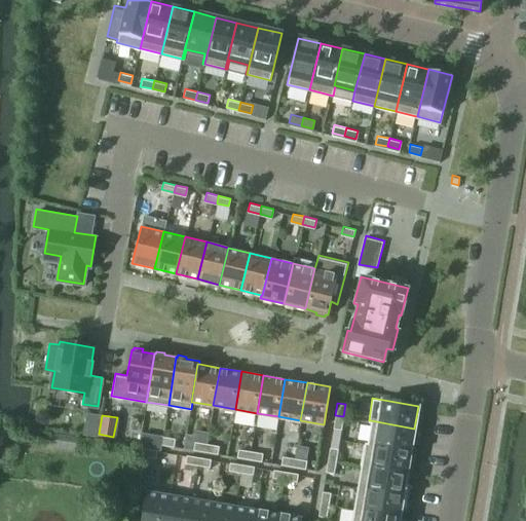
[(343,416),(335,415),(333,426),(341,429),(343,416)]
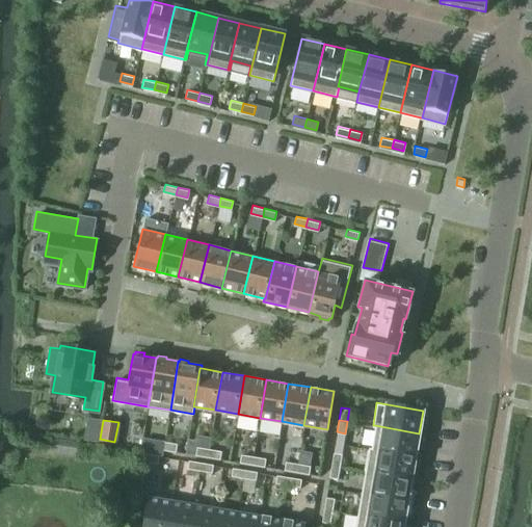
[(419,433),(375,425),(371,448),(415,455),(419,433)]
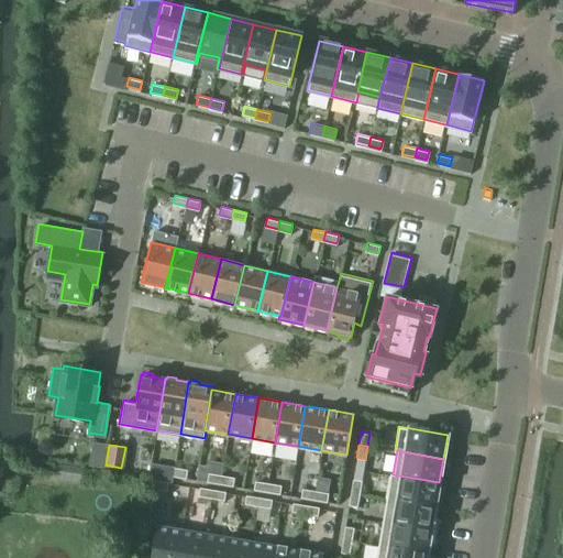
[(86,465),(59,461),(56,478),(83,482),(86,465)]
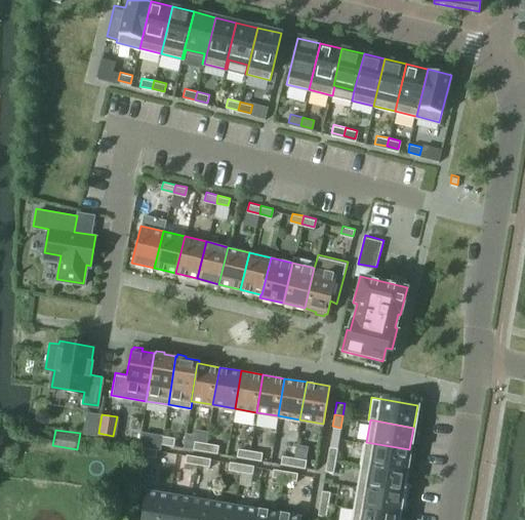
[(142,431),(139,442),(149,443),(151,432),(142,431)]
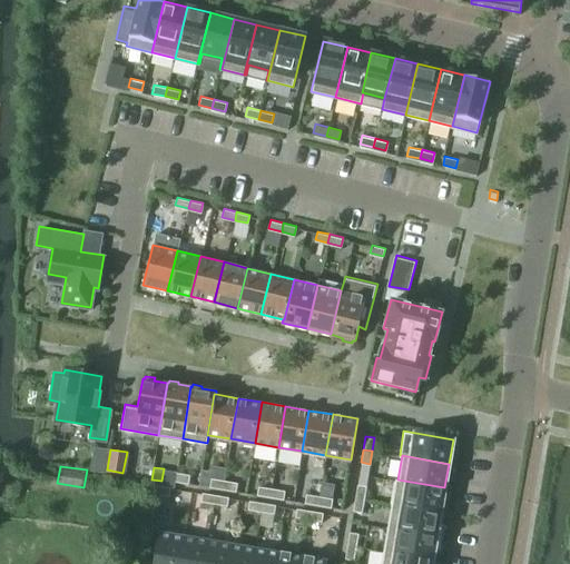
[(177,471),(175,480),(188,482),(189,473),(177,471)]
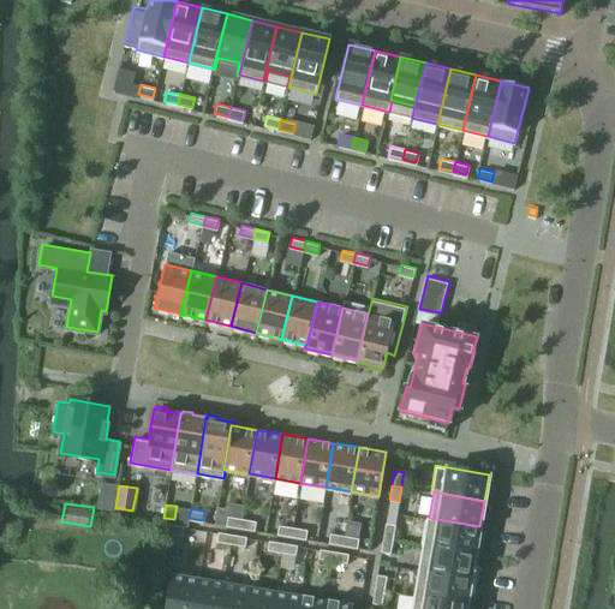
[(240,526),(242,518),(227,515),(226,524),(240,526)]
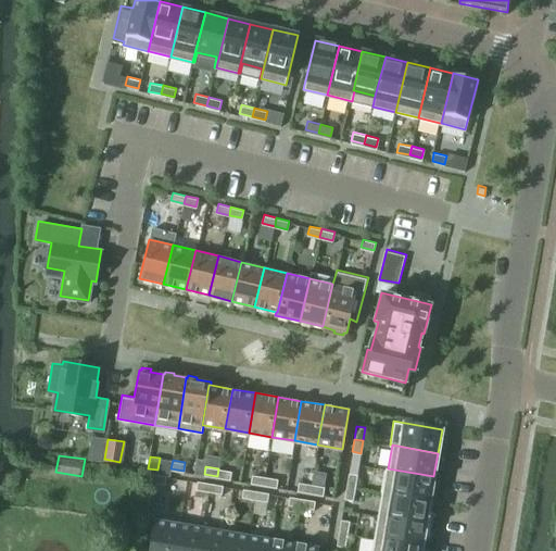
[(218,468),(217,476),(230,478),(231,471),(218,468)]
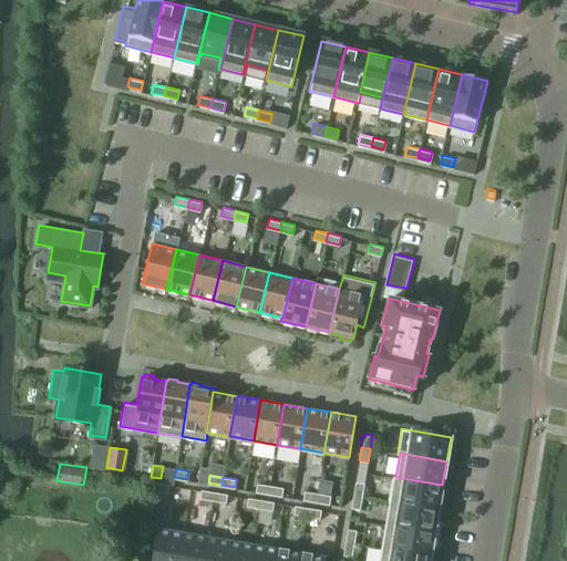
[(395,477),(393,477),(389,500),(439,508),(442,485),(395,477)]
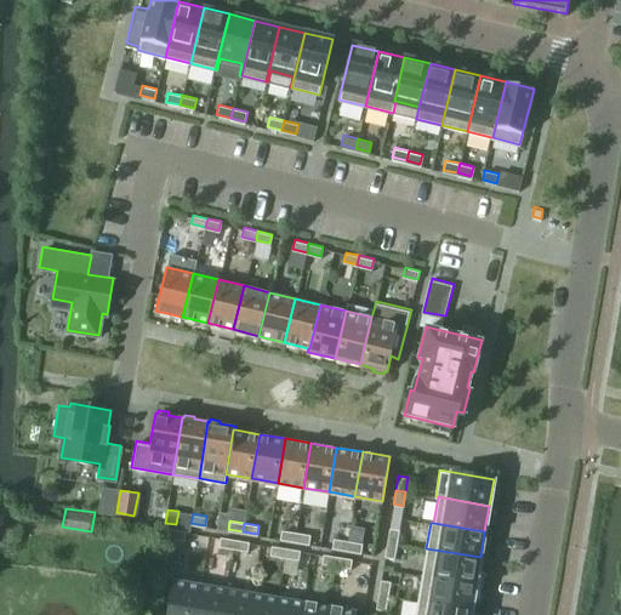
[(183,539),(184,529),(170,527),(169,536),(183,539)]
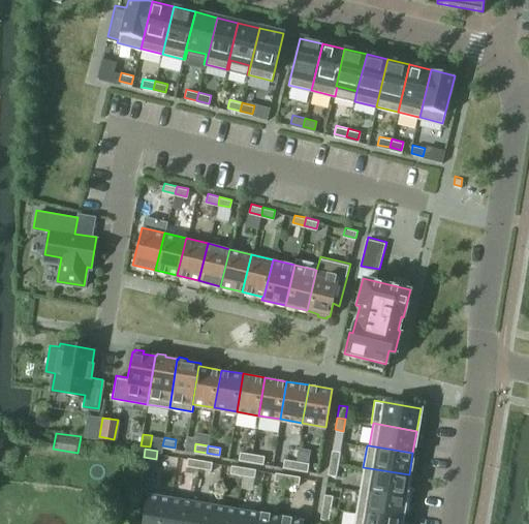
[(330,461),(338,463),(340,451),(332,449),(330,461)]
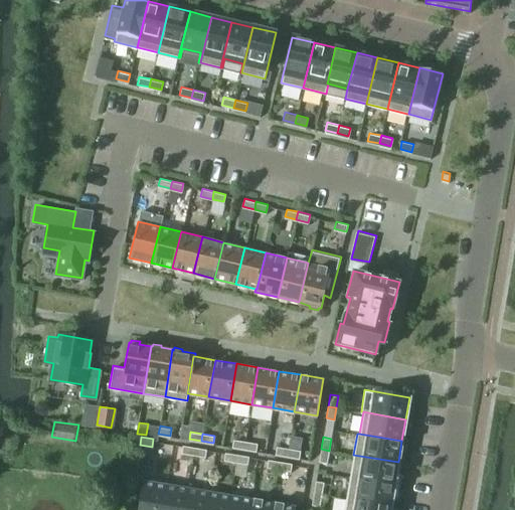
[(243,449),(245,441),(233,439),(232,447),(243,449)]
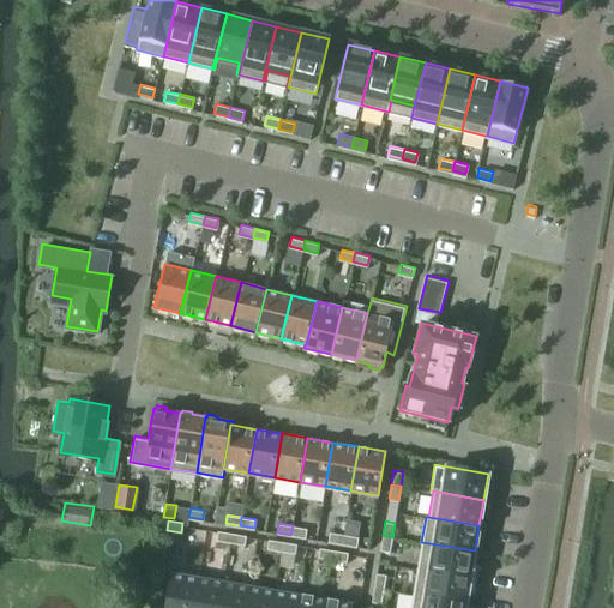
[(293,525),(290,535),(305,537),(307,528),(293,525)]
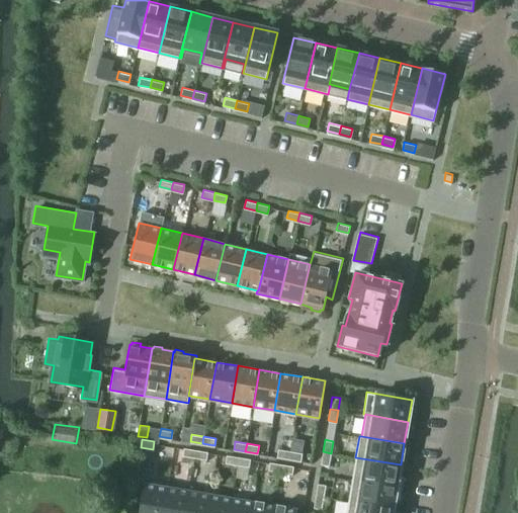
[(194,456),(195,448),(183,446),(182,454),(194,456)]
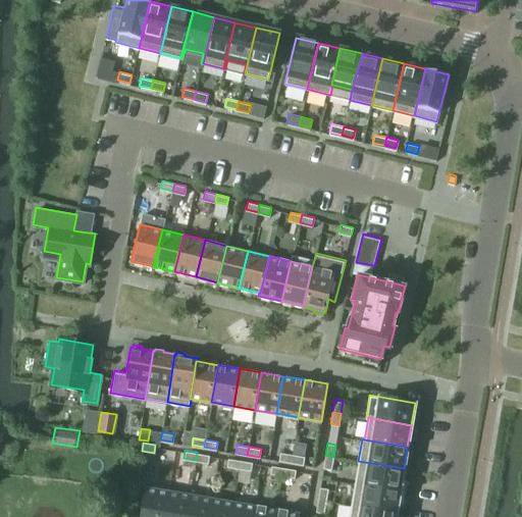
[(197,452),(196,460),(208,462),(209,454),(197,452)]
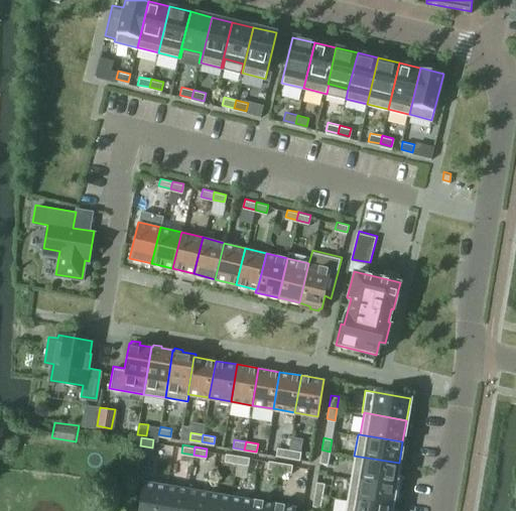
[(287,457),(288,449),(276,446),(275,455),(287,457)]
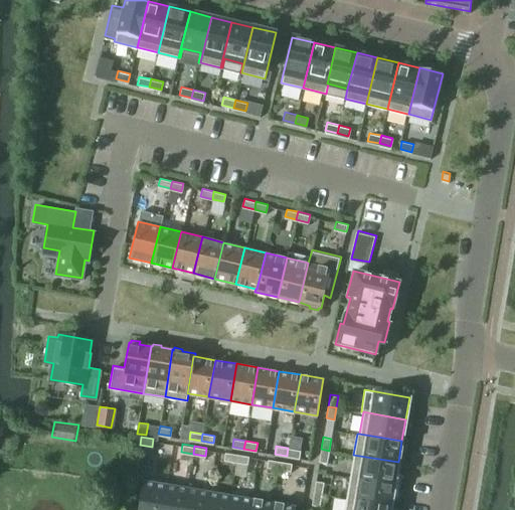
[(288,448),(287,456),(299,458),(300,450),(288,448)]
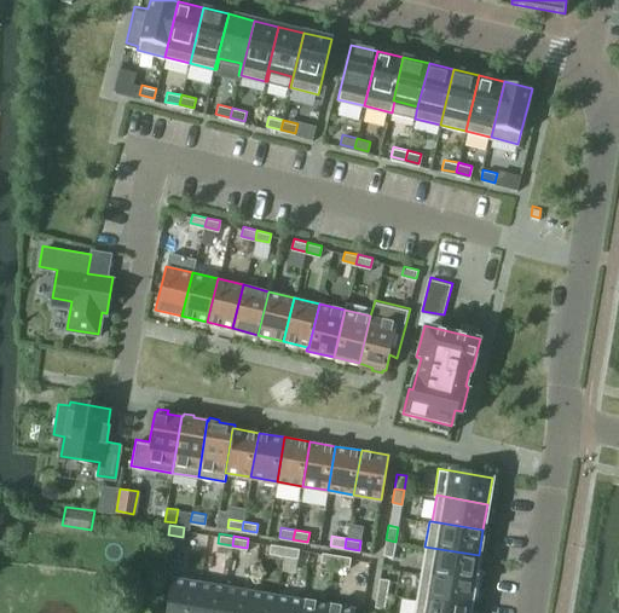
[(395,542),(386,539),(383,554),(393,555),(395,542)]
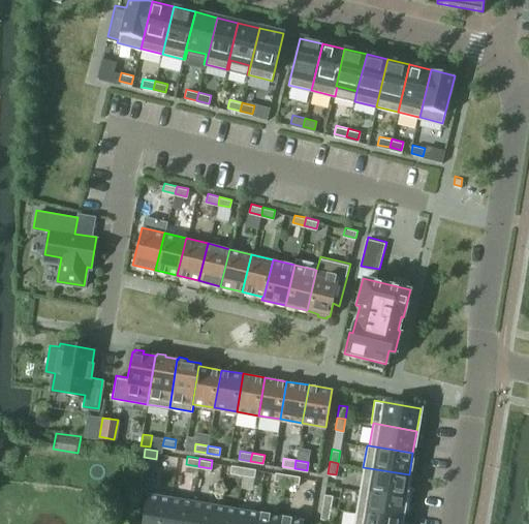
[(242,474),(244,466),(231,464),(229,472),(242,474)]
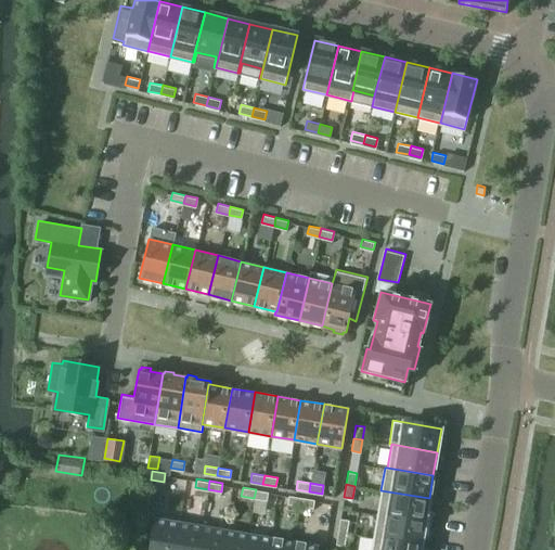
[(256,489),(254,498),(267,500),(268,491),(256,489)]
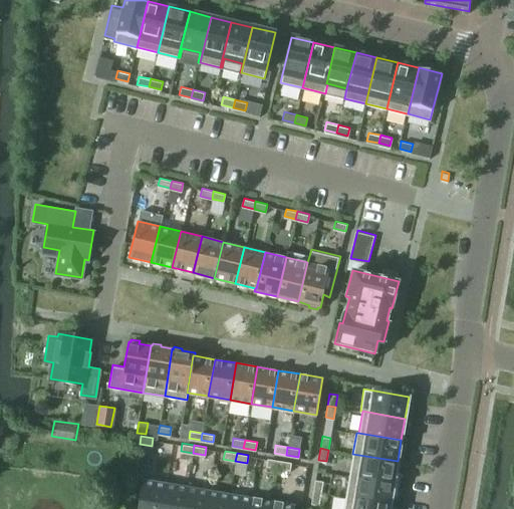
[(396,472),(398,461),(352,454),(348,475),(398,483),(400,472),(396,472)]
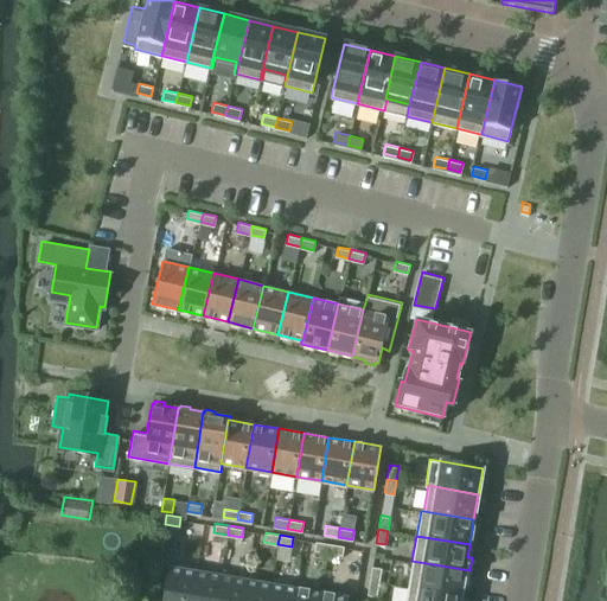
[(328,552),(330,543),(315,541),(314,550),(328,552)]
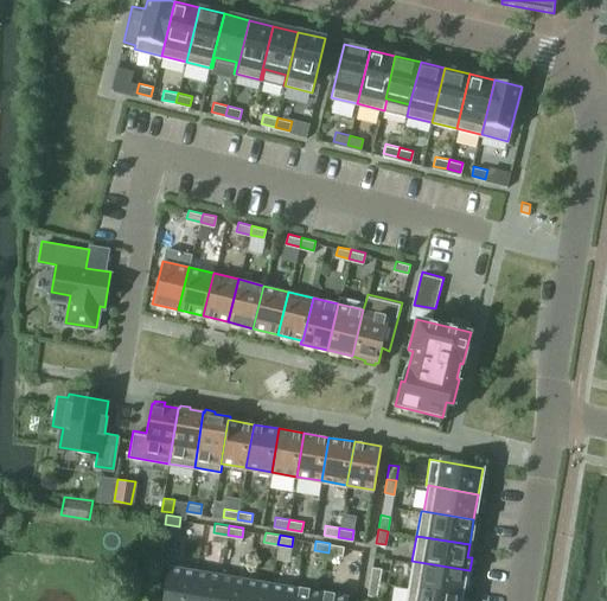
[(330,543),(328,552),(343,555),(344,545),(330,543)]
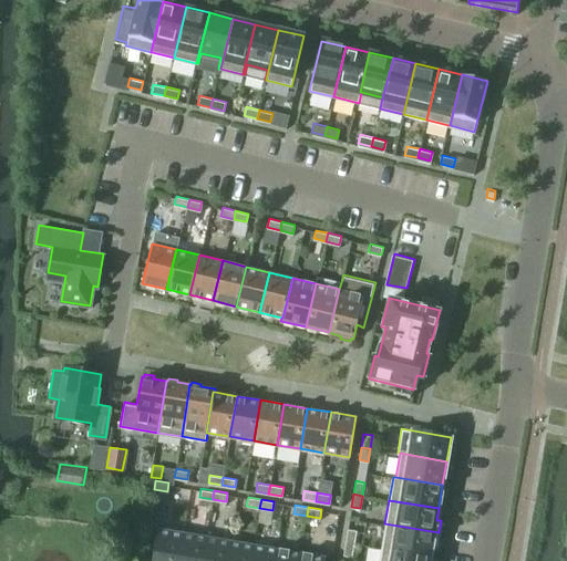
[(439,532),(384,523),(381,547),(431,556),(432,544),(436,544),(439,532)]
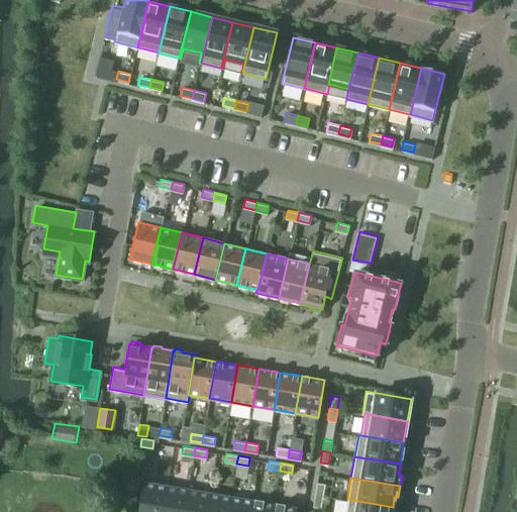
[(162,511),(167,486),(143,482),(138,511),(162,511)]
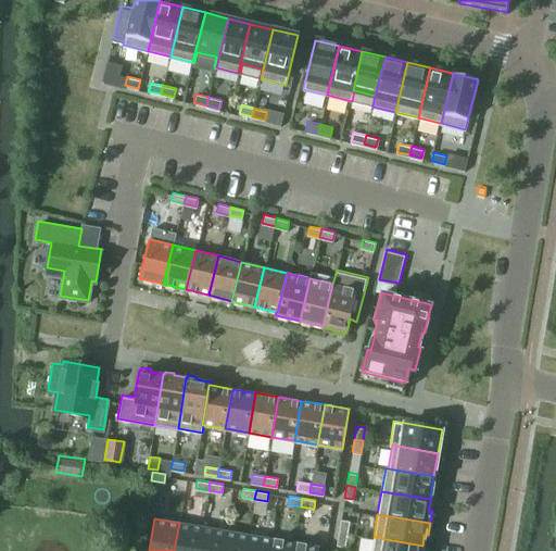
[(339,531),(348,533),(350,520),(341,518),(339,531)]
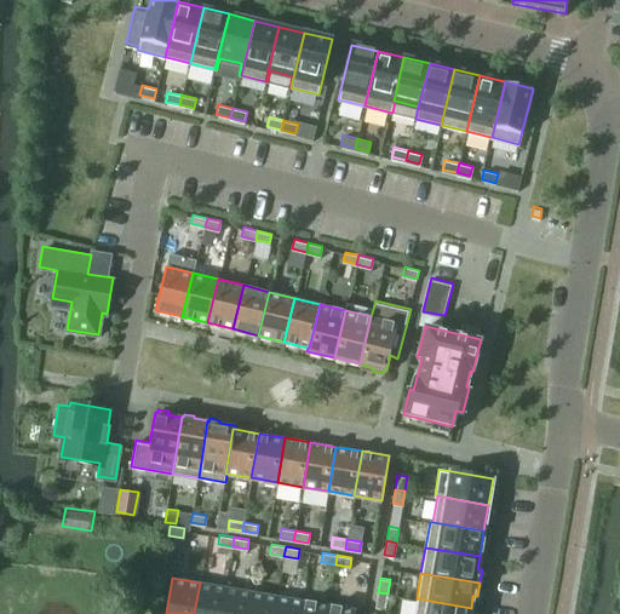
[(200,583),(194,613),(220,613),(225,586),(200,583)]
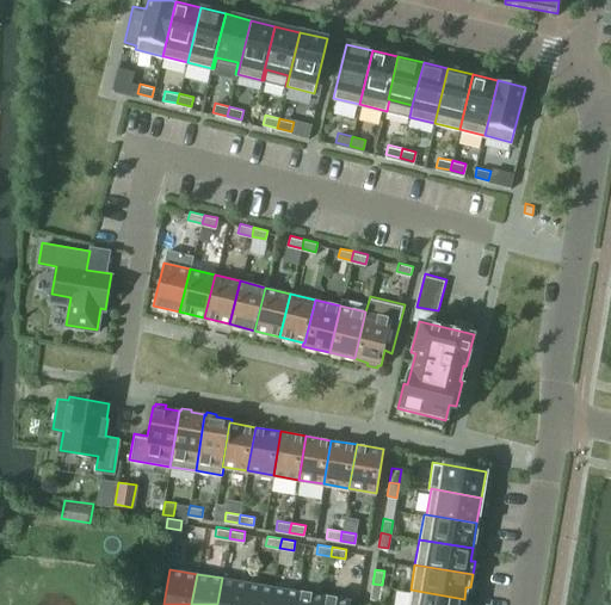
[(244,604),(247,582),(222,578),(217,604),(244,604)]
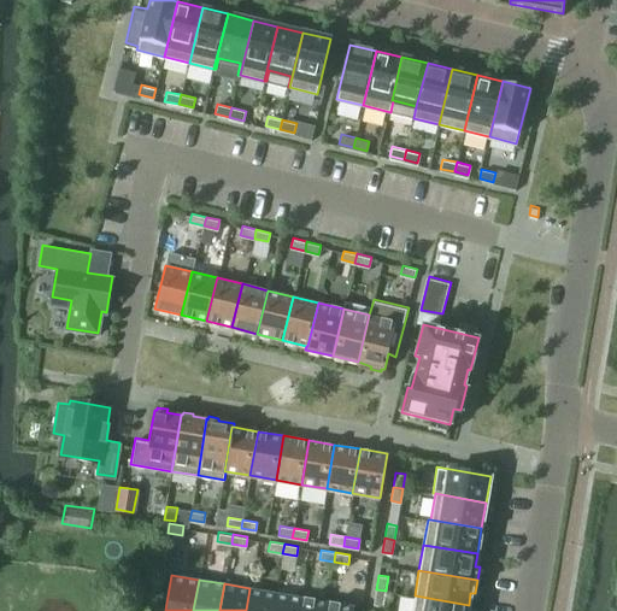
[(250,588),(246,610),(272,610),(276,593),(250,588)]
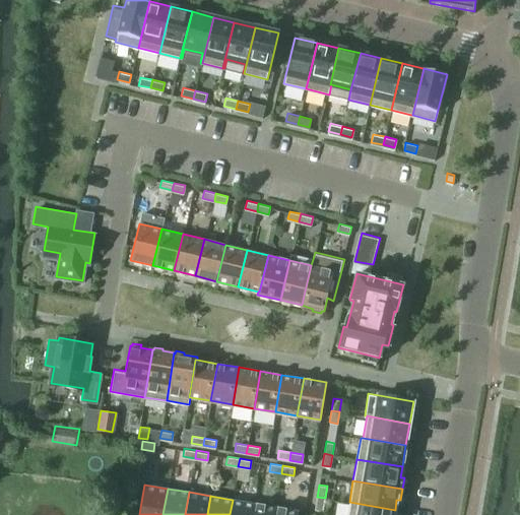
[(325,498),(317,497),(315,509),(323,510),(325,498)]
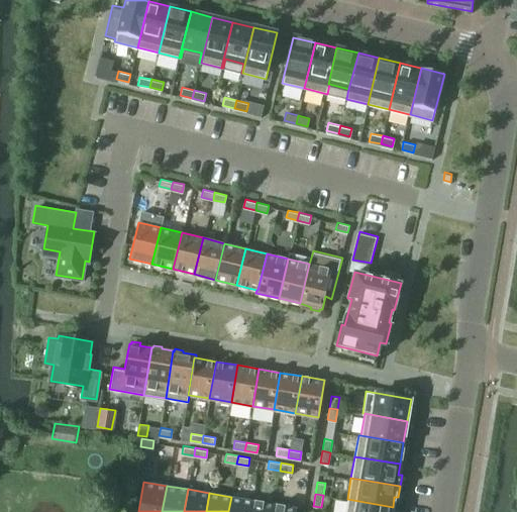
[(249,511),(252,500),(231,497),(228,511),(249,511)]
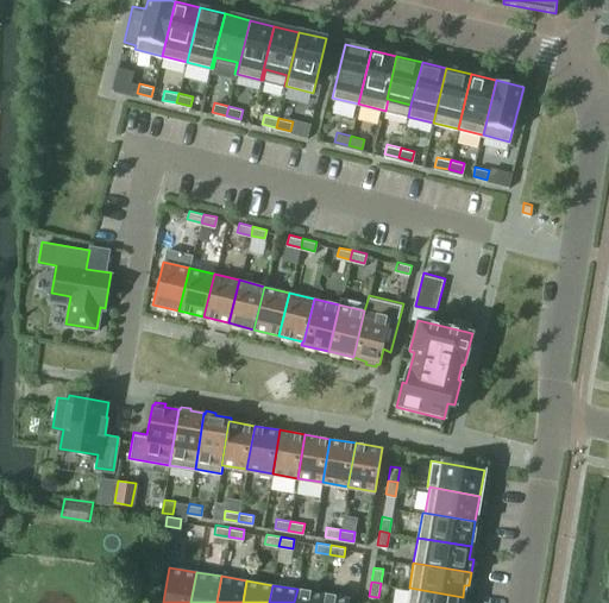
[(460,602),(463,597),(409,588),(406,602),(460,602)]
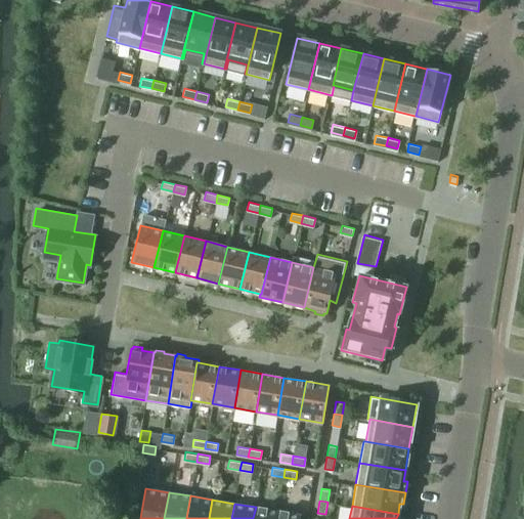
[(256,507),(253,518),(275,518),(277,511),(256,507)]
